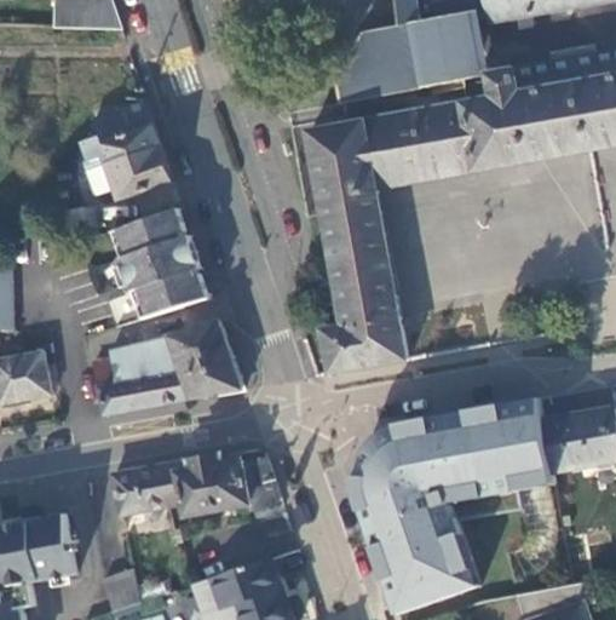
[(52,0),(52,32),(119,33),(107,0),(52,0)]
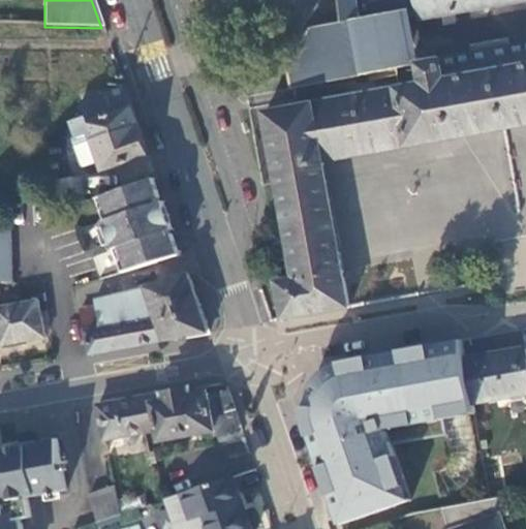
[(196,0),(199,1),(203,2),(206,3),(209,4),(211,4),(214,3),(217,3),(220,2),(223,0),(222,0),(335,0),(340,21),(310,27),(286,63),(290,88),(397,67),(396,59),(409,37),(406,18),(416,16),(418,22),(521,0),(196,0)]
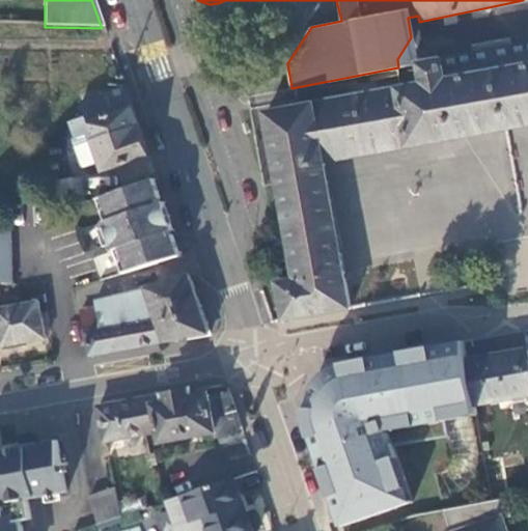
[(527,124),(527,45),(420,64),(423,87),(265,115),(280,198),(296,280),(278,283),(284,322),(351,310),(324,162),(527,124)]
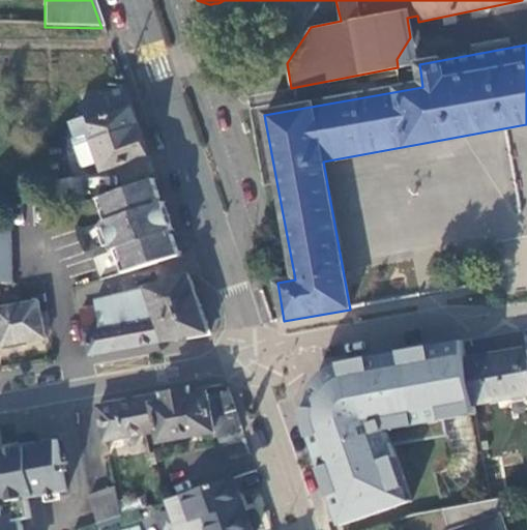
[(79,106),(83,119),(98,163),(101,173),(146,157),(133,119),(122,90),(79,106)]
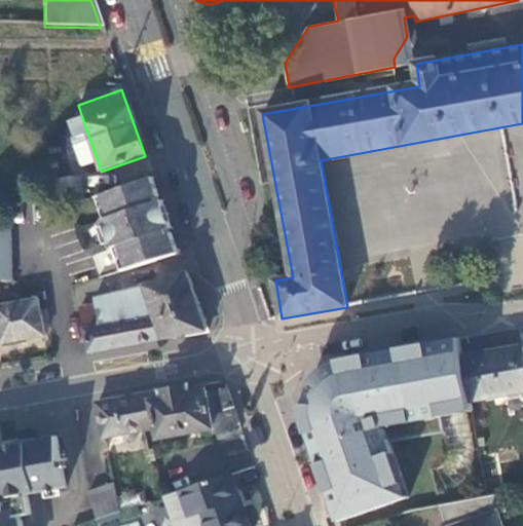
[(80,167),(98,161),(82,118),(78,120),(73,122),(77,136),(70,138),(80,167)]
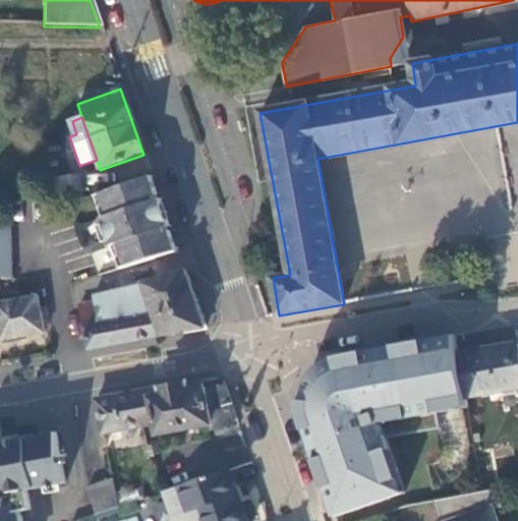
[(47,181),(50,200),(80,195),(77,177),(47,181)]
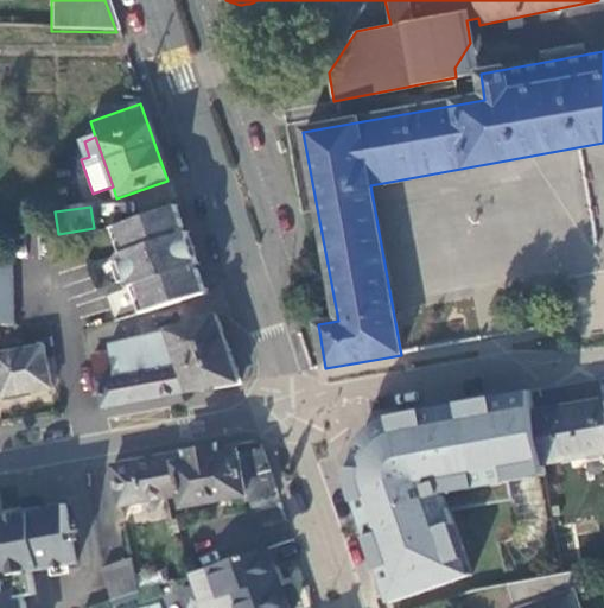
[(180,233),(171,208),(118,228),(126,253),(118,257),(129,291),(137,289),(145,312),(204,295),(195,272),(192,272),(185,252),(179,233),(180,233)]
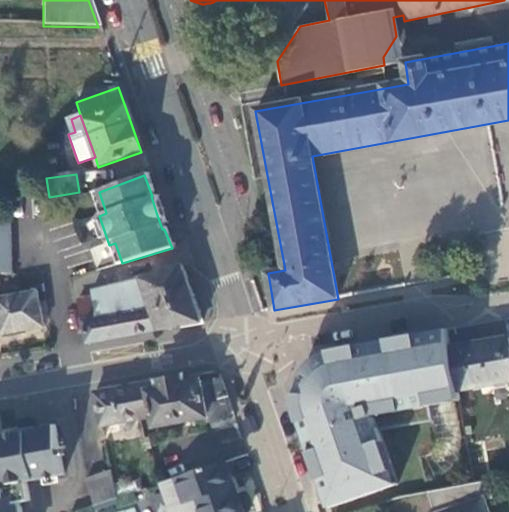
[(8,222),(0,221),(0,275),(9,275),(8,222)]
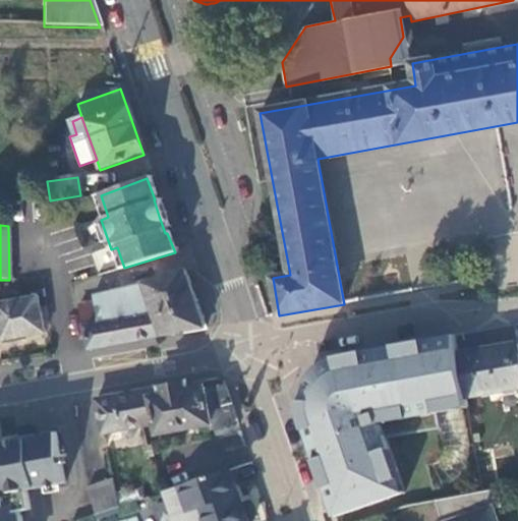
[(78,304),(87,350),(203,329),(194,303),(183,271),(136,288),(92,298),(93,301),(78,304)]
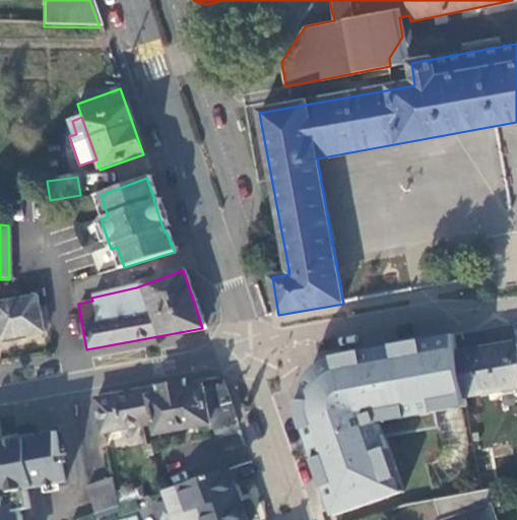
[(14,287),(13,279),(9,279),(0,279),(0,287),(14,287)]
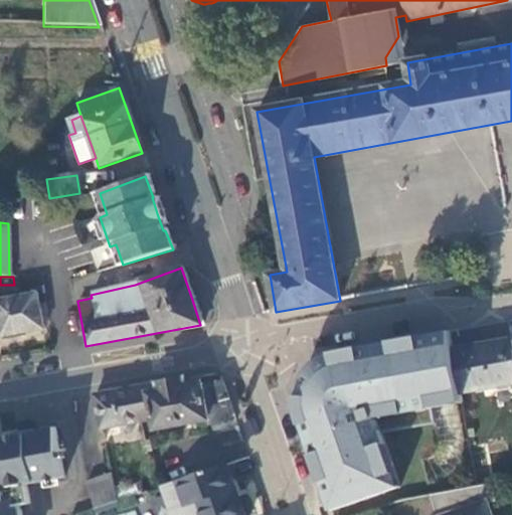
[(41,329),(35,294),(0,300),(0,336),(14,334),(41,329)]
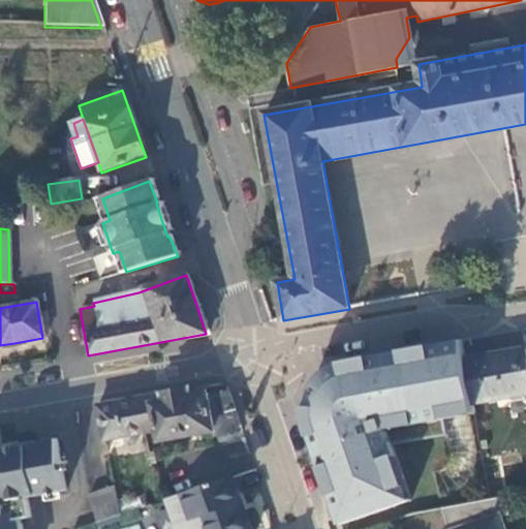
[(469,403),(462,360),(459,340),(428,346),(429,353),(402,359),(401,351),(366,358),(369,372),(354,376),(352,367),(343,370),(340,363),(332,367),(325,373),(316,380),(309,394),(304,408),(311,409),(315,434),(308,436),(319,469),(327,466),(335,493),(329,495),(338,524),(409,500),(390,445),(445,435),(442,419),(472,413),(469,403)]
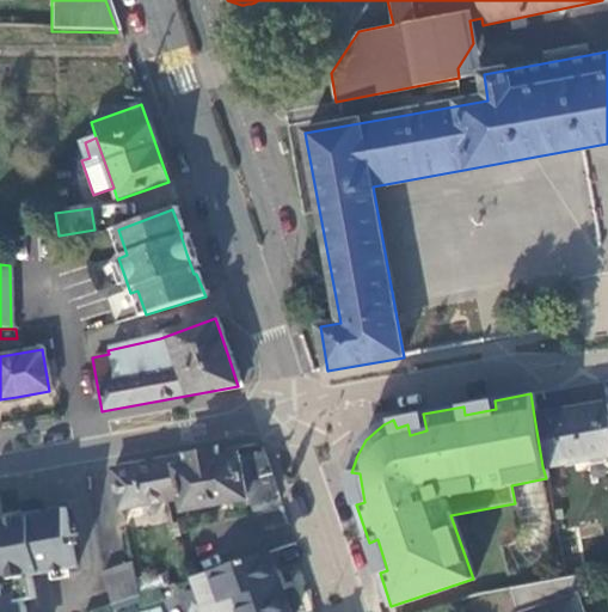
[(572,409),(534,416),(542,466),(607,456),(607,423),(605,403),(572,409)]
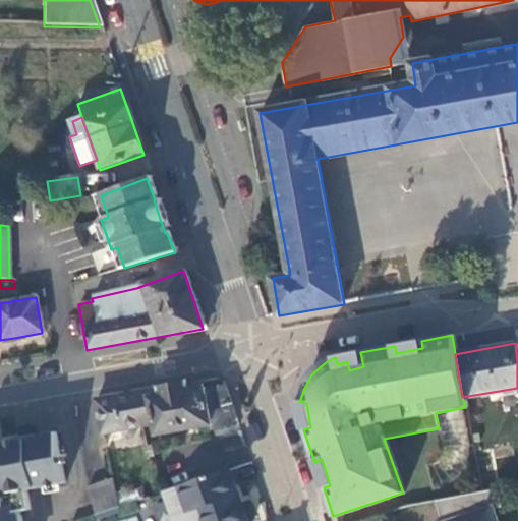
[(180,393),(178,385),(149,391),(153,416),(156,436),(209,426),(210,432),(230,428),(236,419),(230,403),(225,389),(206,392),(205,389),(180,393)]
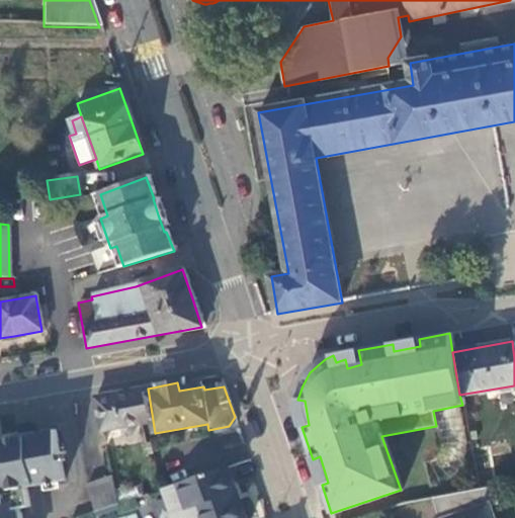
[(140,416),(146,415),(152,414),(148,389),(135,391),(140,416)]
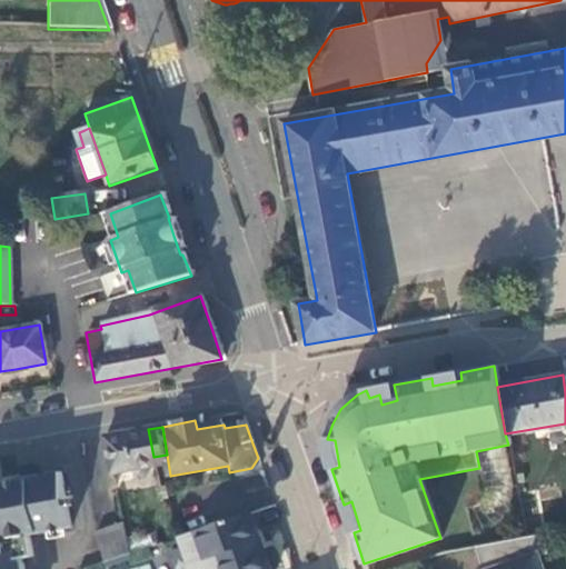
[(111,475),(149,468),(155,467),(154,457),(148,429),(118,435),(103,437),(111,475)]
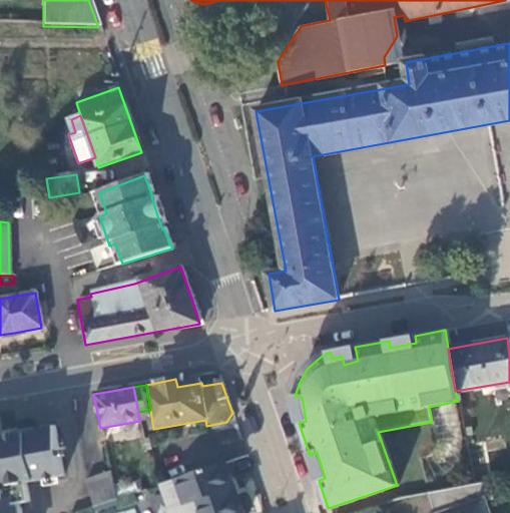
[(25,481),(63,474),(54,426),(0,436),(3,451),(0,451),(0,512),(20,512),(18,503),(29,501),(25,481)]
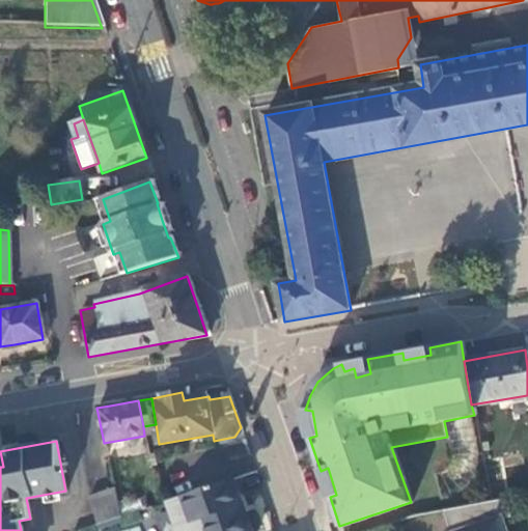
[(250,530),(243,507),(232,479),(167,501),(176,527),(202,518),(206,530),(250,530)]
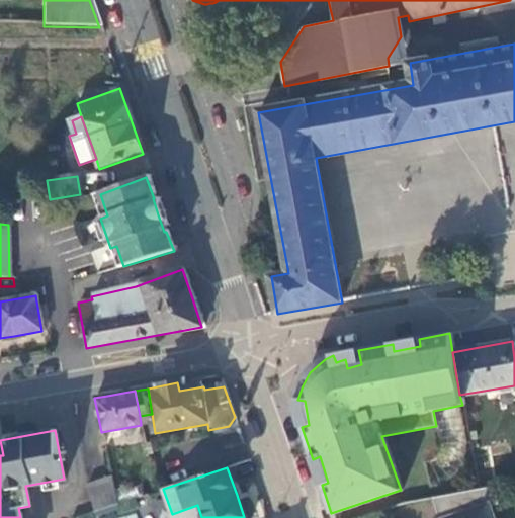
[(111,478),(88,487),(96,513),(116,506),(111,478)]
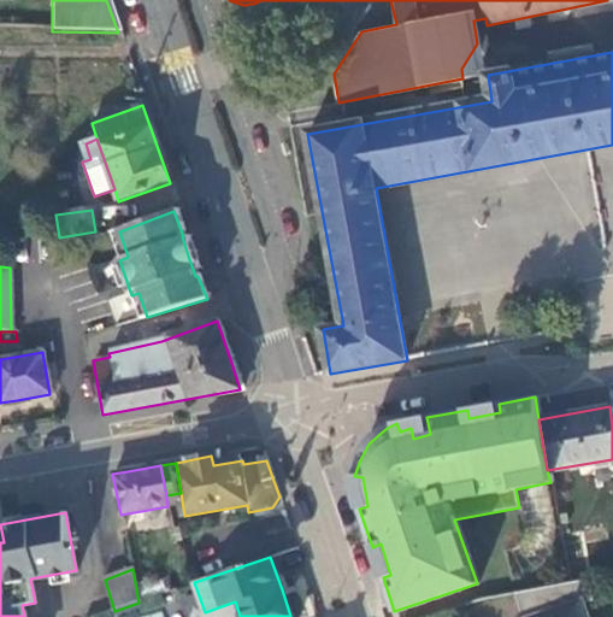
[(583,616),(578,600),(587,597),(581,580),(567,582),(512,593),(520,616),(583,616)]
